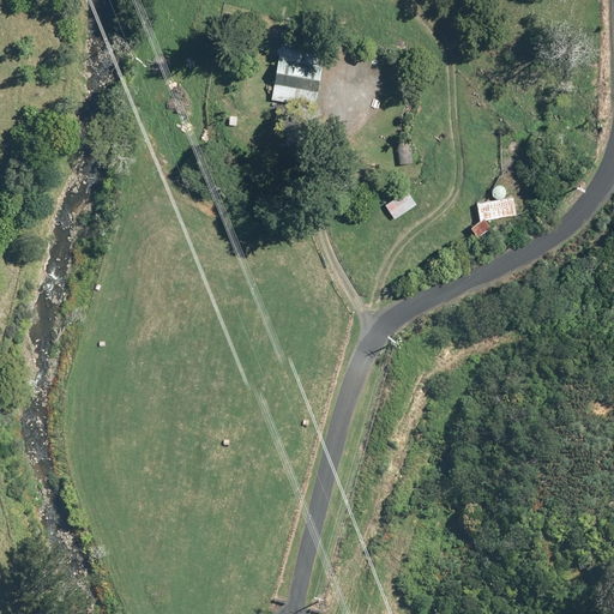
[(280,42),(271,98),(319,106),(327,49),(280,42)]
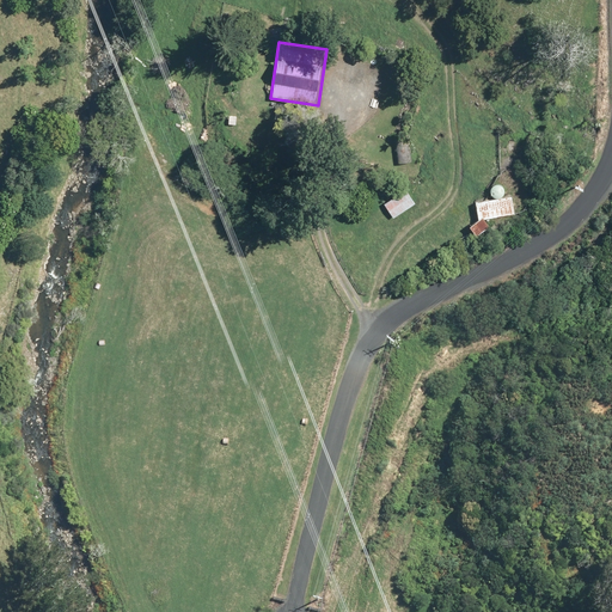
[(411,161),(411,141),(398,141),(399,163),(411,161)]
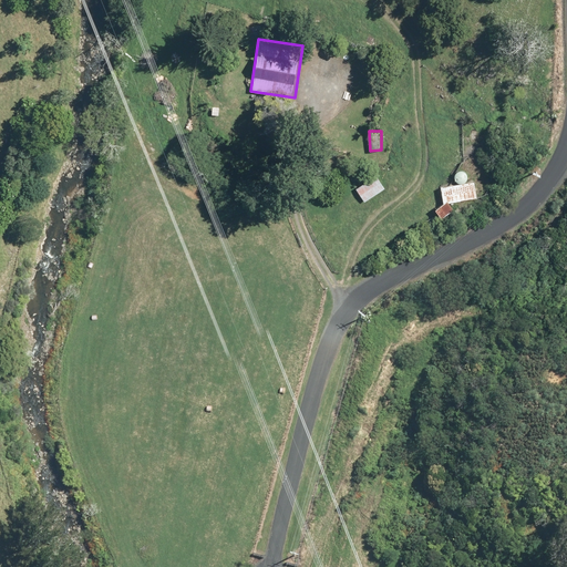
[(454,172),(453,173),(453,175),(453,176),(453,177),(454,178),(455,181),(456,182),(457,182),(459,183),(460,183),(462,184),(463,184),(464,183),(466,183),(467,182),(468,181),(470,179),(470,178),(471,176),(471,175),(471,174),(470,172),(470,171),(468,169),(467,168),(466,167),(465,166),(464,166),(462,166),(461,166),(459,166),(457,167),(456,168),(455,169),(454,171),(454,172)]
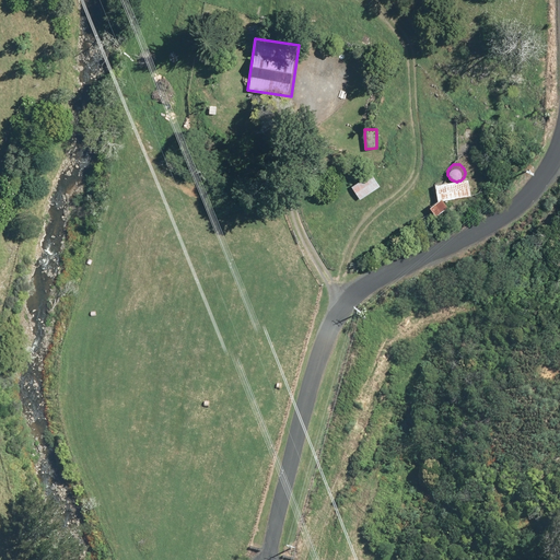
[(380,186),(372,173),(352,186),(360,199),(380,186)]
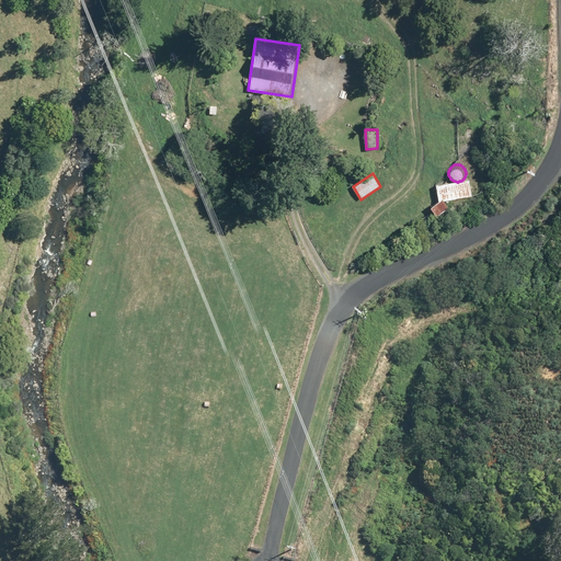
[(438,201),(428,208),(436,217),(449,207),(444,201),(472,196),(470,181),(436,185),(438,201)]
